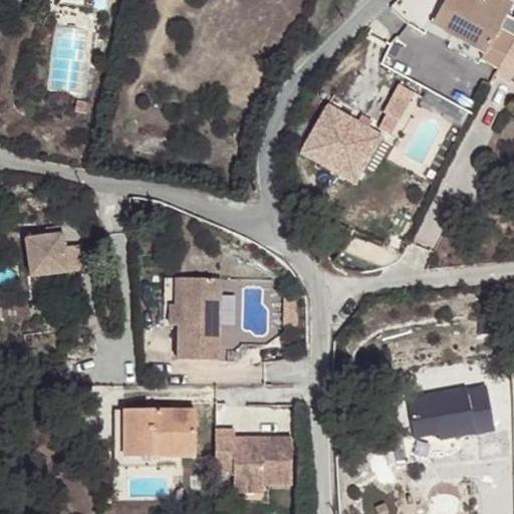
[(446,0),(433,26),(478,50),(492,40),(498,12),(484,5),(475,0),(446,0)]
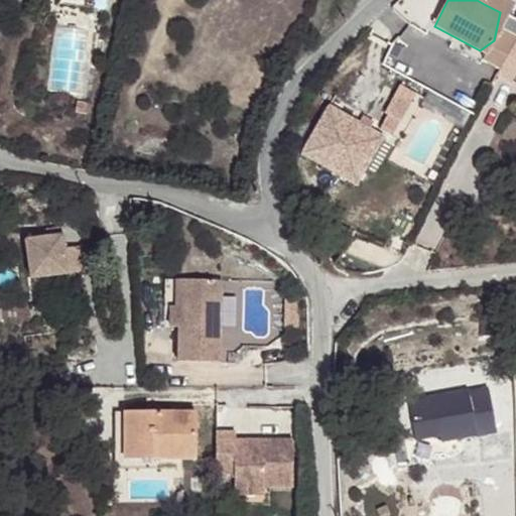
[(488,0),(486,5),(500,12),(502,0),(488,0)]
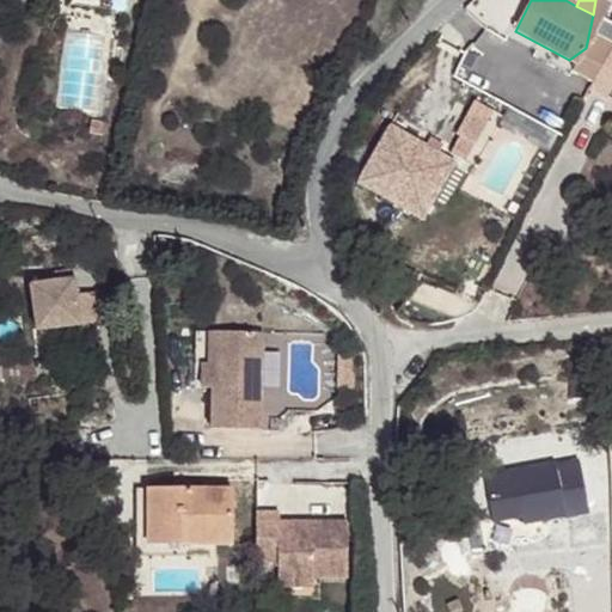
[(599,0),(595,0),(593,14),(604,20),(611,6),(599,0)]
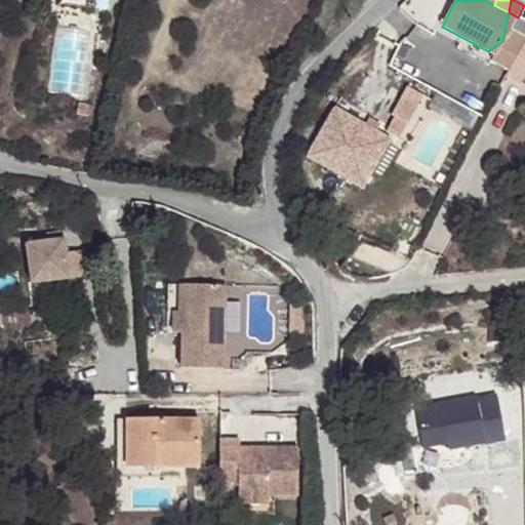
[(502,41),(488,51),(495,55),(492,61),(509,71),(524,42),(524,38),(512,30),(518,17),(509,12),(502,41)]
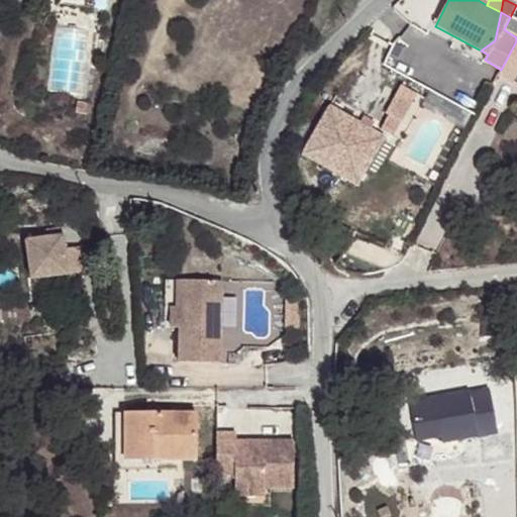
[(516,41),(501,70),(498,76),(513,84),(516,76),(516,41)]
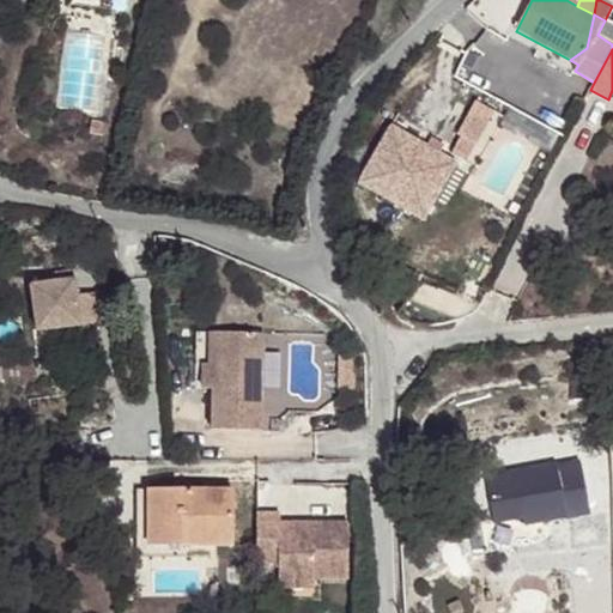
[(451,153),(465,161),(483,127),(466,117),(448,151),(451,153)]
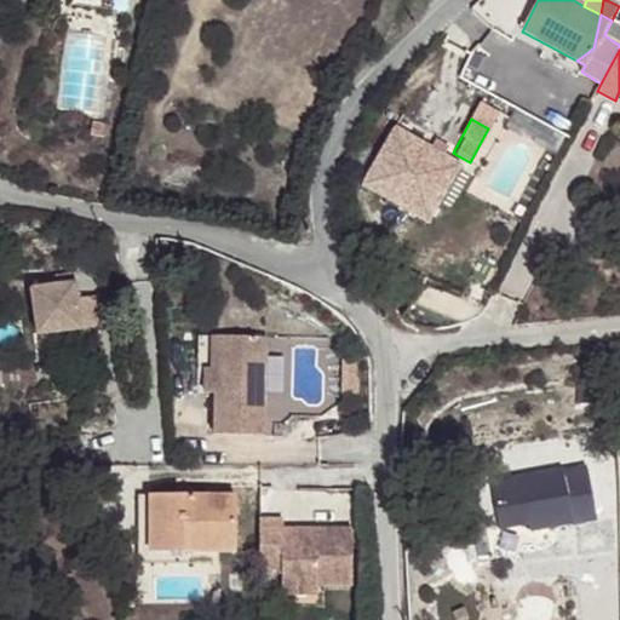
[(460,179),(470,162),(457,155),(454,161),(396,128),(365,187),(401,207),(414,187),(441,201),(455,177),(460,179)]
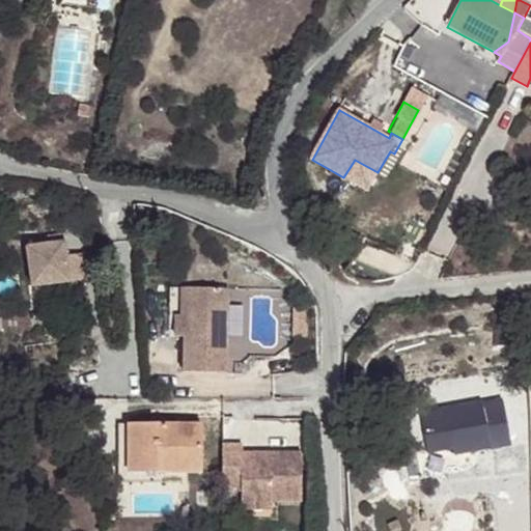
[(378,172),(355,160),(343,177),(368,191),(378,172)]
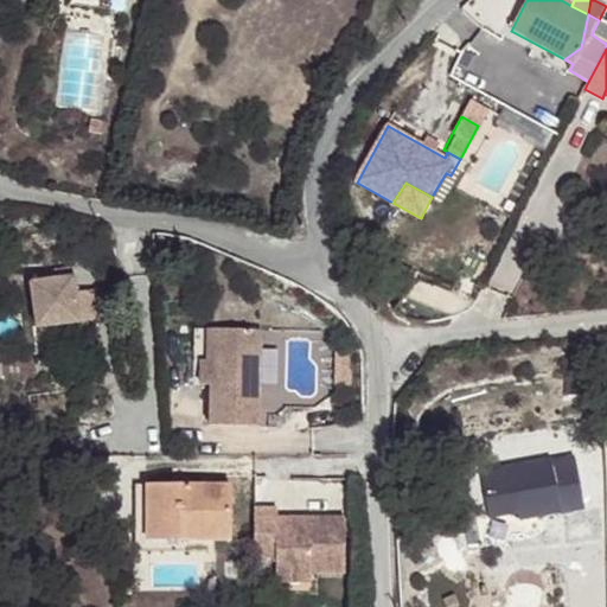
[(48,266),(49,275),(66,273),(65,263),(48,266)]
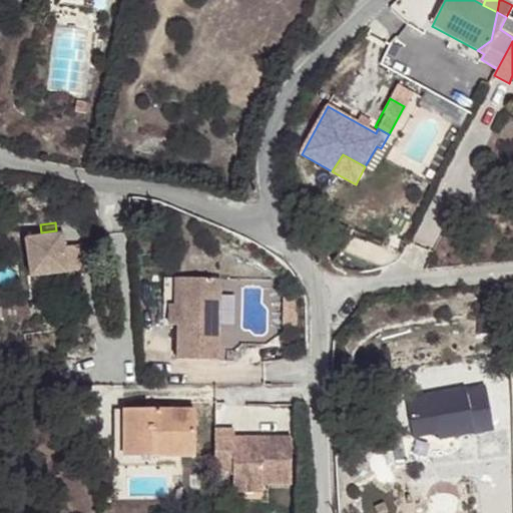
[(56,230),(41,232),(21,235),(28,273),(78,265),(74,240),(58,242),(56,230)]
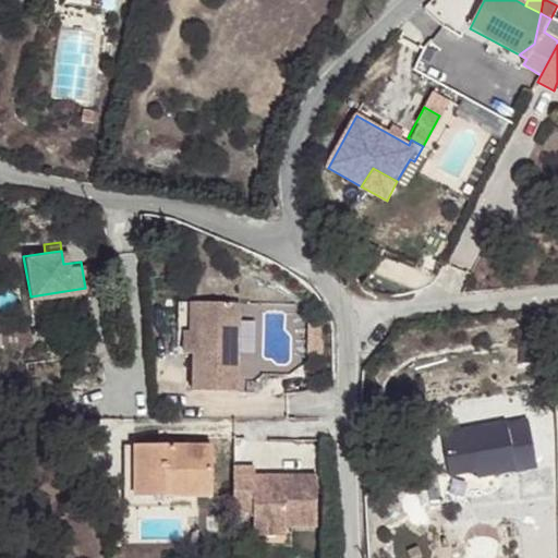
[(182,347),(191,346),(197,347),(198,293),(187,293),(186,324),(182,325),(182,347)]
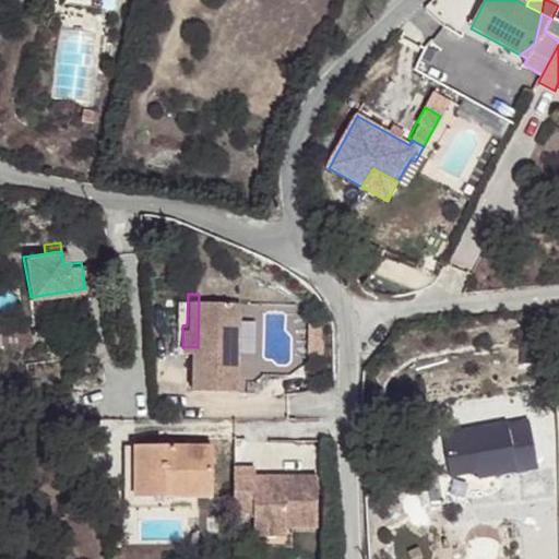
[(198,347),(191,346),(190,384),(236,384),(237,294),(199,294),(198,347)]
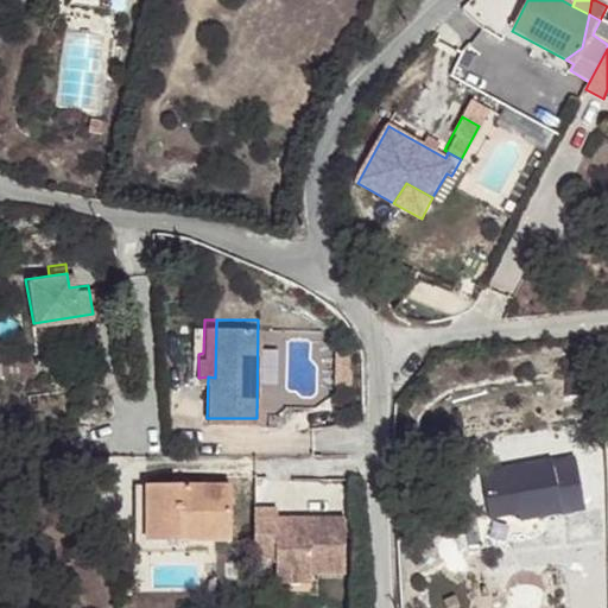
[(551,466),(550,461),(480,473),(488,519),(517,512),(518,521),(582,510),(574,462),(551,466)]
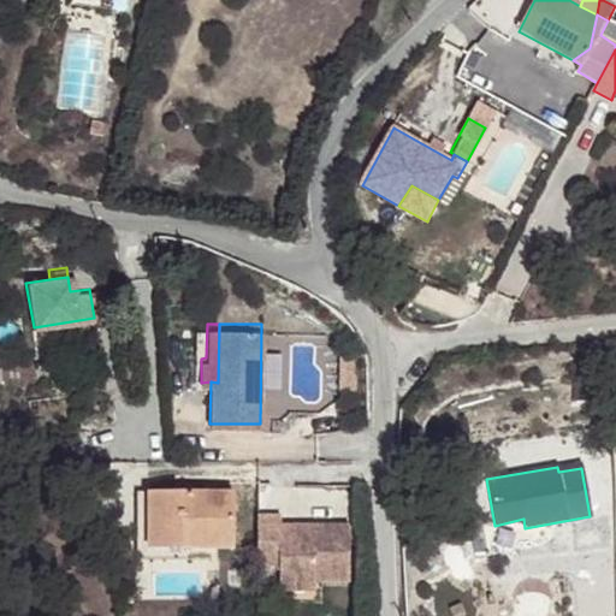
[(136,487),(135,505),(147,507),(147,487),(136,487)]
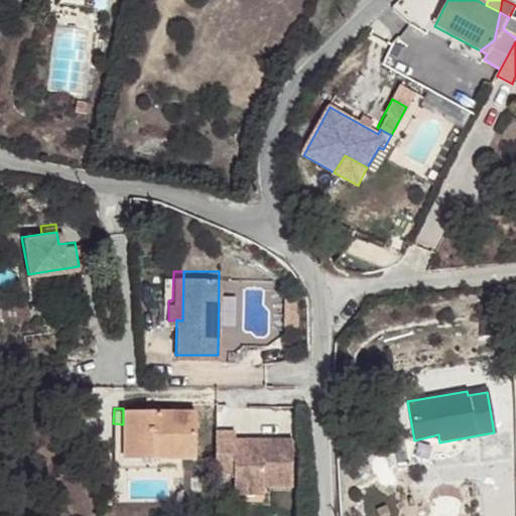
[(123,457),(162,457),(188,457),(195,457),(195,409),(123,408),(123,424),(123,457)]
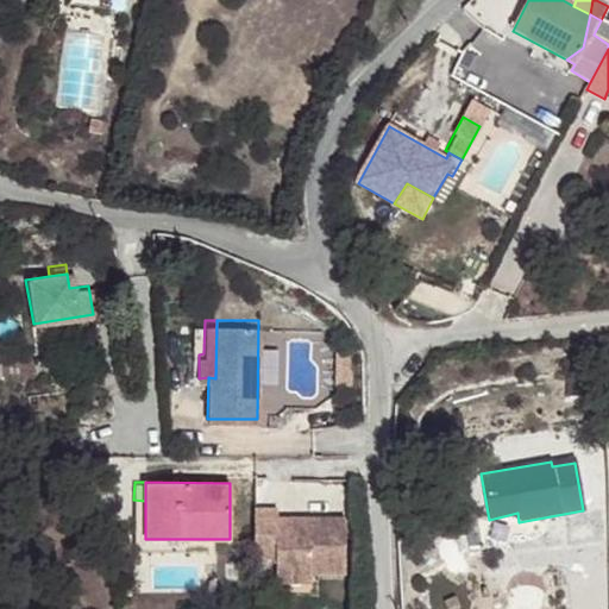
[(145,501),(133,500),(133,550),(192,550),(193,547),(192,539),(145,539),(145,501)]
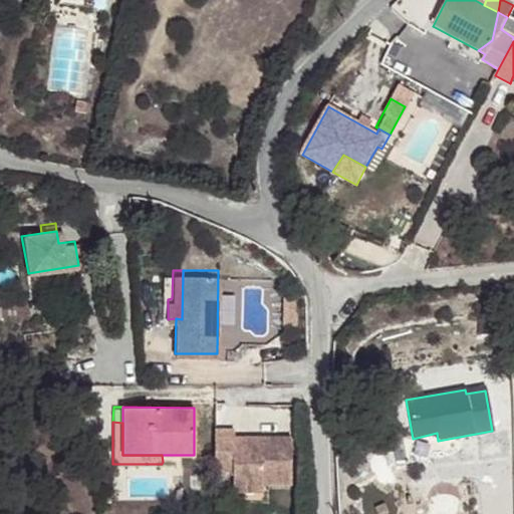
[(236,427),(217,427),(217,468),(234,468),(234,481),(264,481),(292,482),(293,436),(235,435),(236,427)]
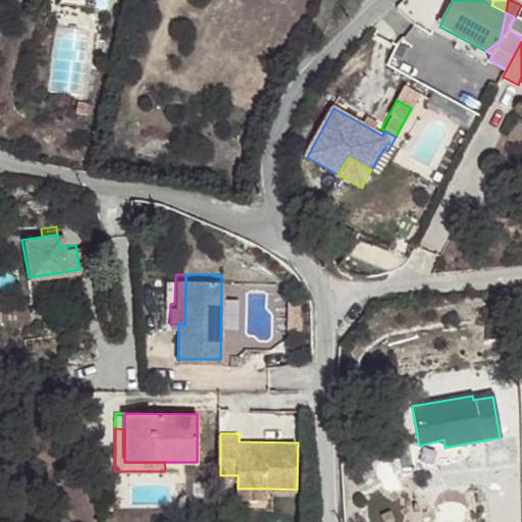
[(444,439),(419,446),(420,452),(445,448),(444,439)]
